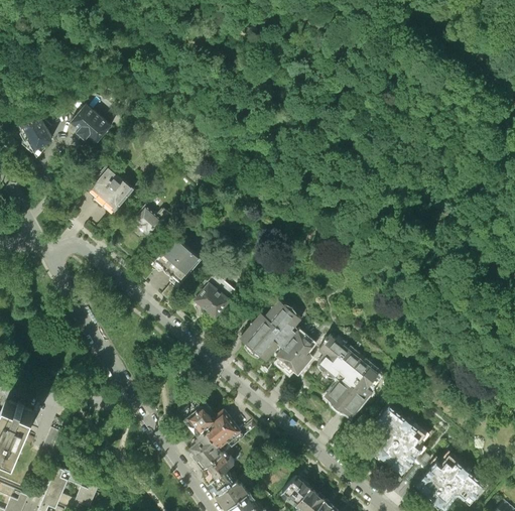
[(110,129),(85,108),(70,125),(79,132),(77,135),(85,141),(87,139),(95,146),(110,129)]
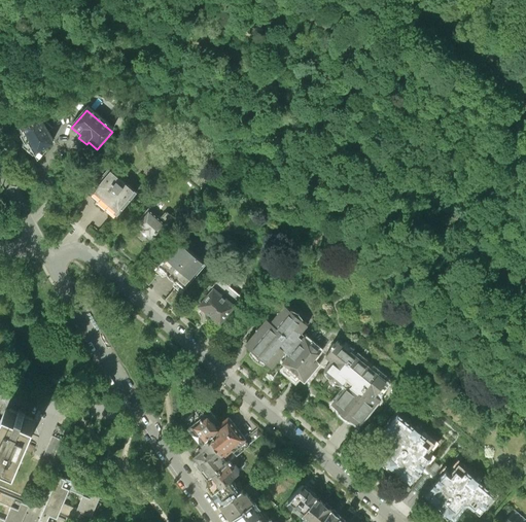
[(36,159),(37,163),(46,152),(44,149),(53,145),(47,136),(51,133),(43,126),(41,126),(37,118),(19,129),(20,130),(14,132),(31,162),(36,159)]
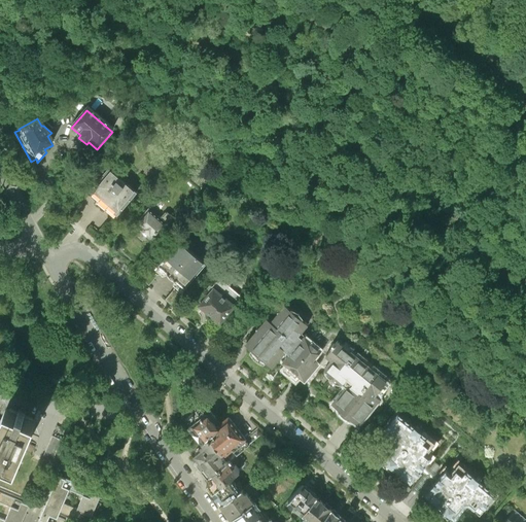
[(108,172),(86,197),(115,220),(136,197),(108,172)]
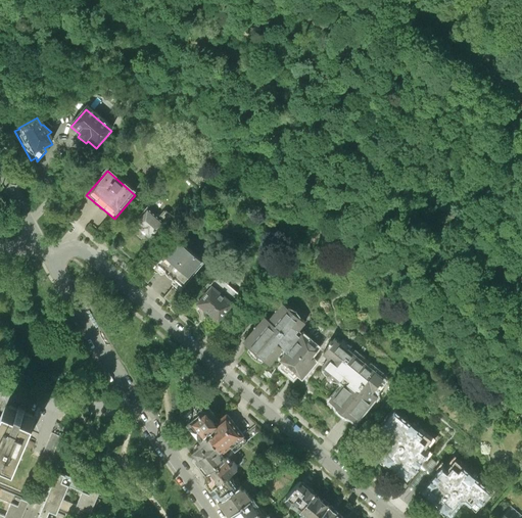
[(79,189),(64,206),(74,215),(88,197),(79,189)]
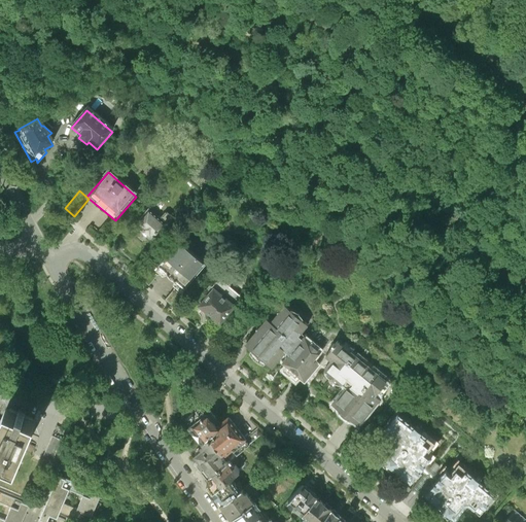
[(148,213),(135,228),(140,232),(139,233),(149,241),(154,245),(167,232),(168,230),(160,222),(148,213)]
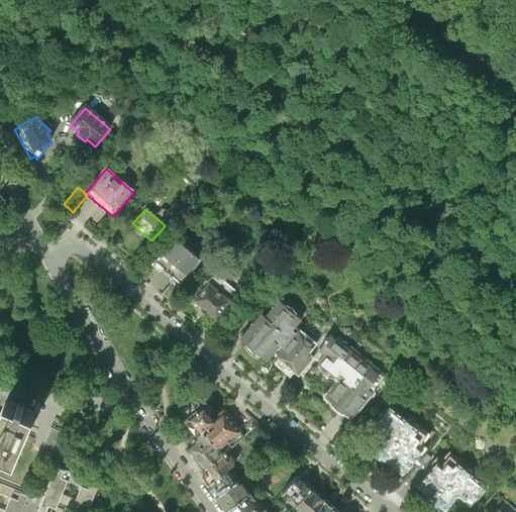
[(162,212),(157,218),(165,225),(164,227),(167,229),(173,223),(170,220),(170,218),(164,212),(162,213),(162,212)]
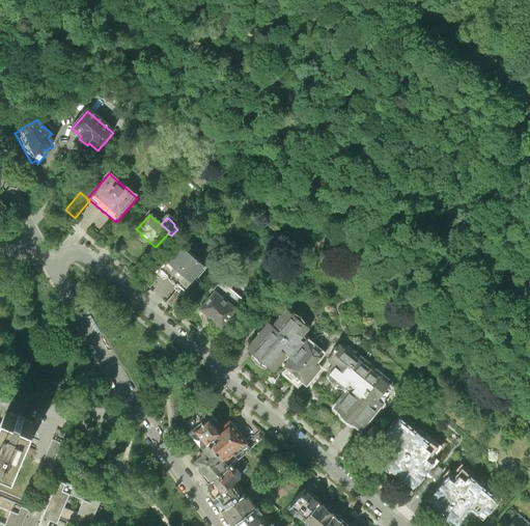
[(180,288),(186,294),(186,293),(206,270),(179,246),(159,270),(161,272),(180,288)]
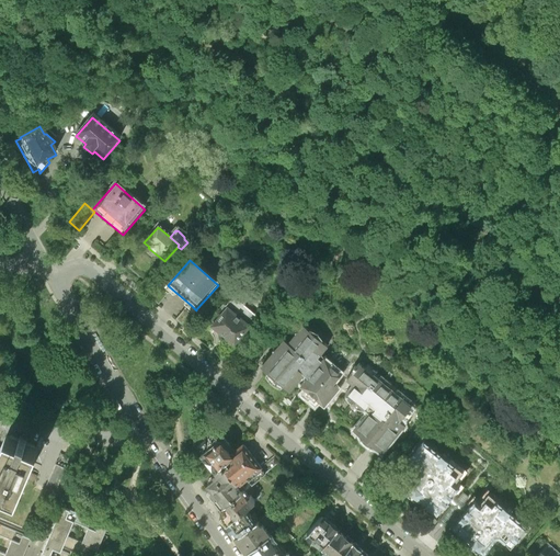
[(226,310),(212,327),(224,338),(225,341),(229,344),(232,344),(233,347),(240,338),(240,339),(244,337),(247,335),(249,331),(249,328),(256,319),(233,298),(225,308),(226,310)]
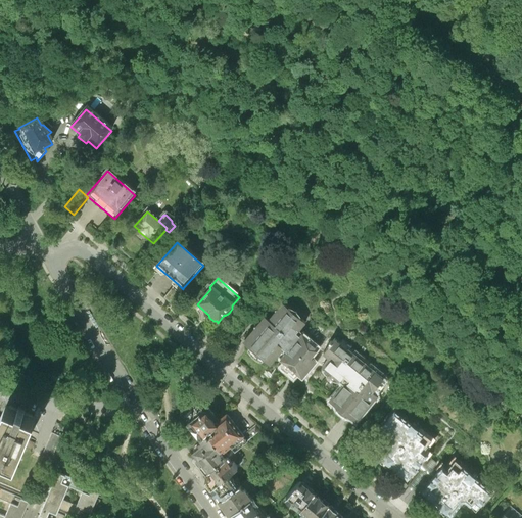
[(282,350),(286,354),(299,338),(295,334),(304,324),(282,305),(277,311),(275,312),(275,314),(268,322),(264,318),(243,343),(270,366),(279,355),(282,355),(281,351),(282,350)]
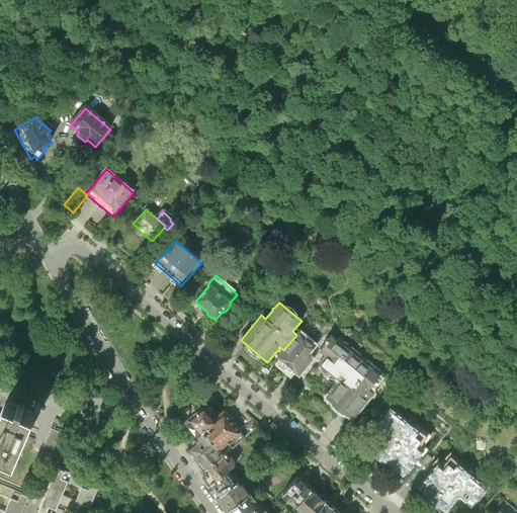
[(298,332),(296,335),(283,350),(277,357),(298,375),(313,359),(308,355),(316,346),(298,332)]
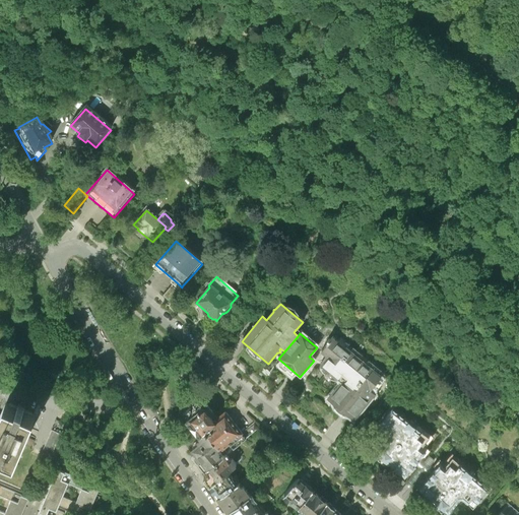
[(342,381),(359,363),(332,339),(329,342),(328,341),(326,344),(326,345),(321,352),(327,358),(320,366),(336,380),(338,378),(342,381)]
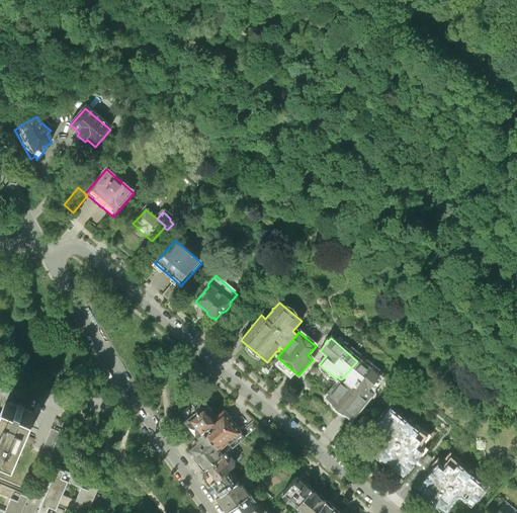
[(357,361),(341,379),(326,398),(352,420),(372,395),(368,391),(378,378),(357,361)]
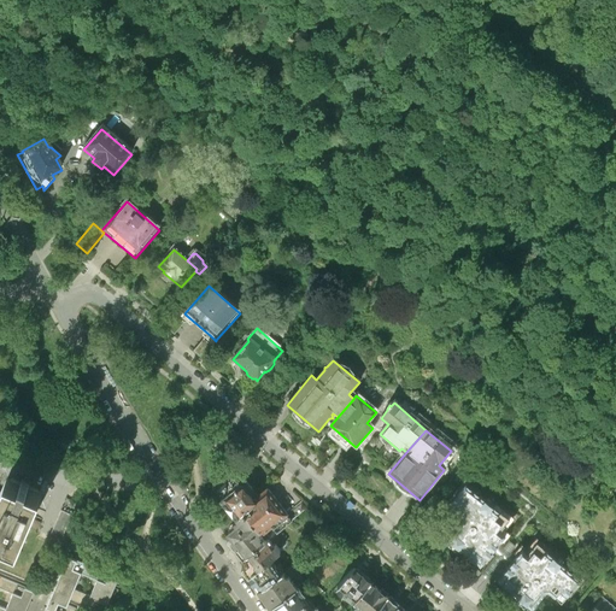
[(224,457),(220,450),(210,458),(215,464),(224,457)]
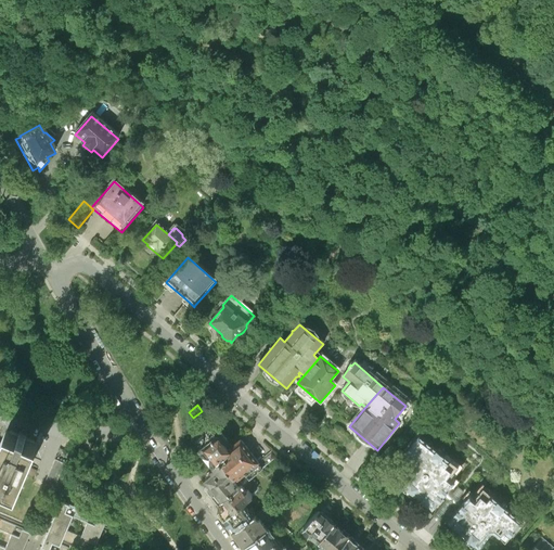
[(209,422),(214,426),(227,418),(217,406),(204,416),(209,422)]
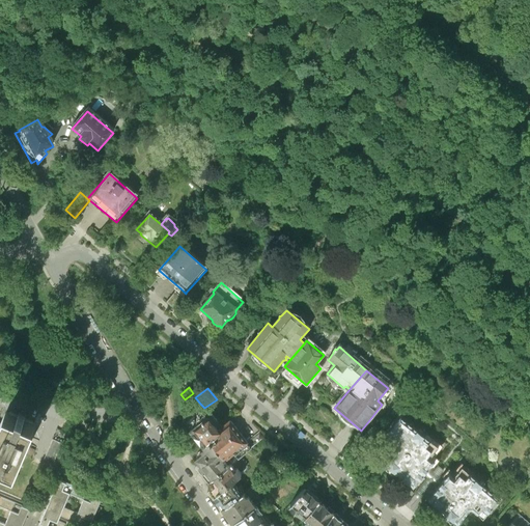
[(186,408),(180,417),(185,414),(189,414),(192,411),(191,410),(200,404),(195,397),(191,400),(186,408)]
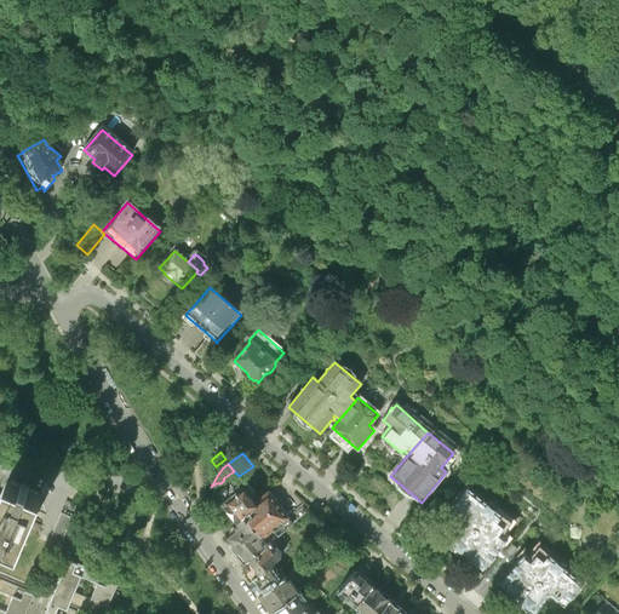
[(215,498),(241,480),(239,476),(234,471),(223,478),(224,480),(221,483),(216,483),(211,487),(210,491),(215,498)]
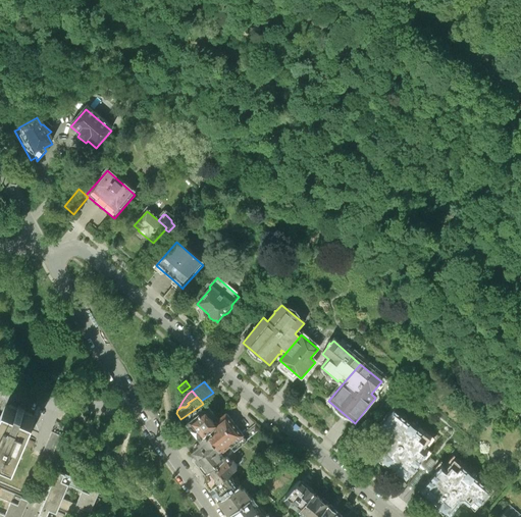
[(4,459),(17,464),(38,417),(24,411),(25,410),(22,408),(19,407),(18,409),(6,403),(0,418),(0,463),(2,464),(4,459)]
